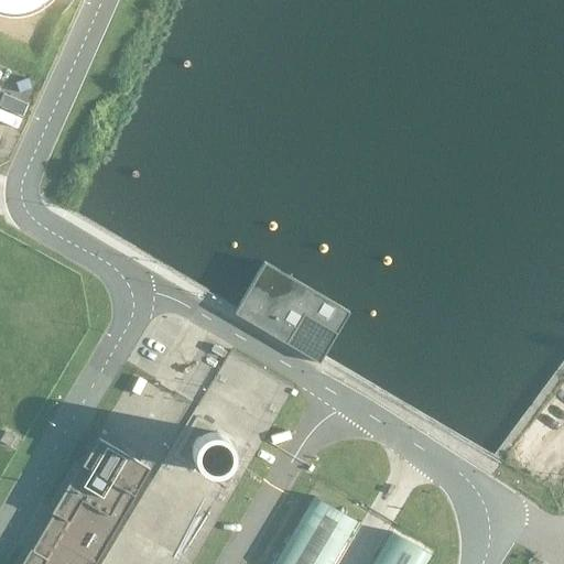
[(0,0),(0,13),(6,14),(11,15),(15,15),(19,14),(23,14),(29,12),(34,10),(36,10),(40,8),(44,4),(47,2),(49,0),(0,0)]
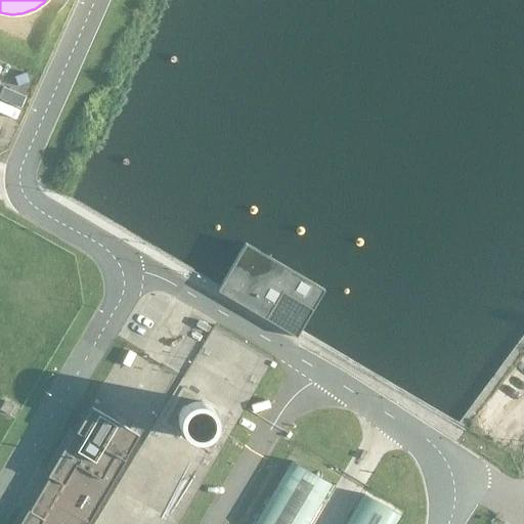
[(301,332),(325,290),(285,266),(245,243),(219,288),(217,292),(223,295),(224,296),(225,296),(257,315),(297,339),(299,334),(301,332)]
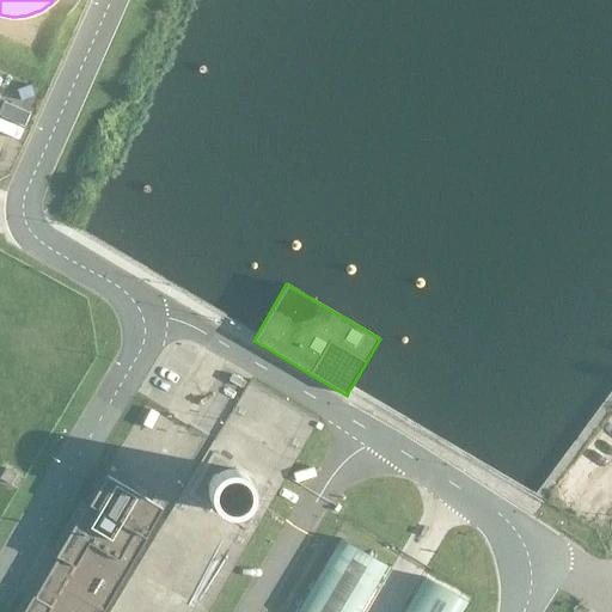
[(207,611),(319,420),(251,379),(212,442),(134,574),(110,611),(207,611)]
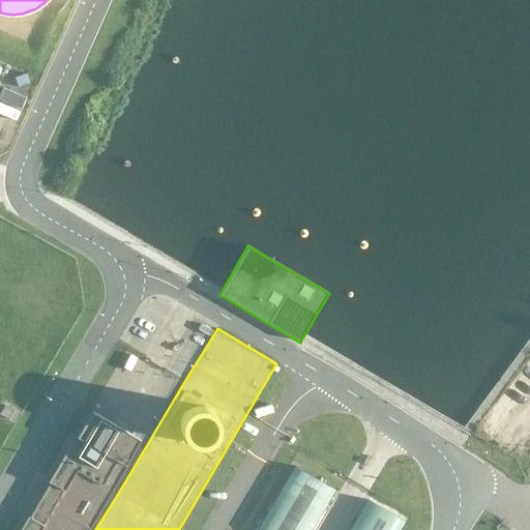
[(89,529),(127,466),(125,465),(138,443),(134,441),(129,439),(131,435),(92,412),(85,424),(78,437),(76,436),(52,475),(50,478),(49,481),(51,482),(46,491),(40,499),(35,508),(30,517),(28,516),(27,518),(20,529),(89,529)]
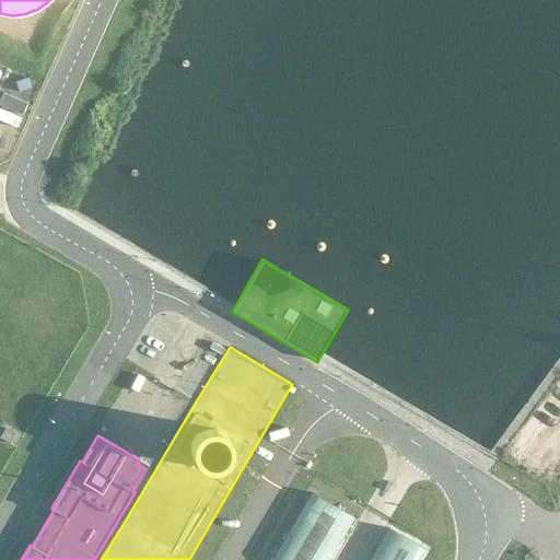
[(137,464),(146,468),(148,464),(139,459),(137,464)]
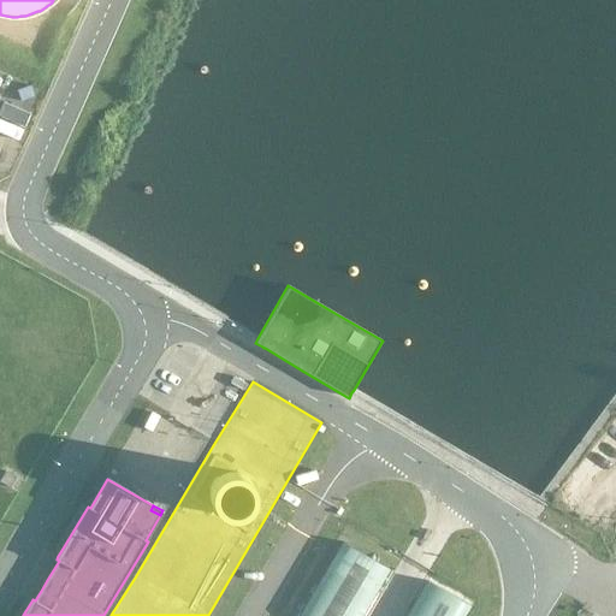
[(351,551),(344,548),(303,615),(365,615),(390,574),(351,551)]
